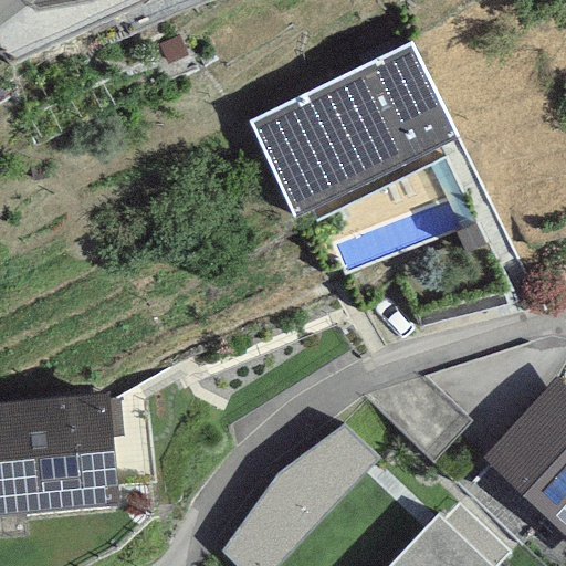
[(411,41),(247,121),(293,218),(458,138),(411,41)]
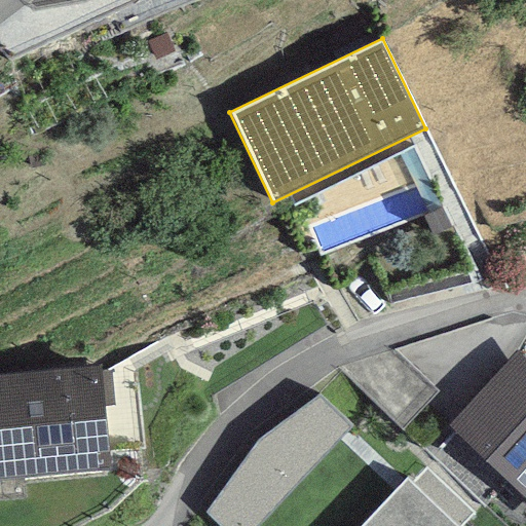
[(525,362),(515,352),(447,425),(525,498),(525,362)]
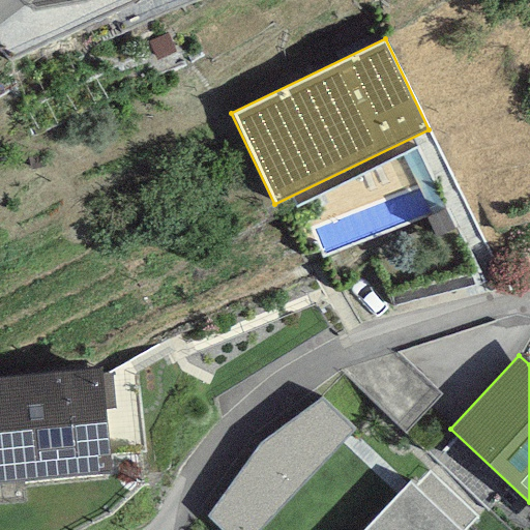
[(100,369),(0,377),(0,482),(110,473),(100,369)]
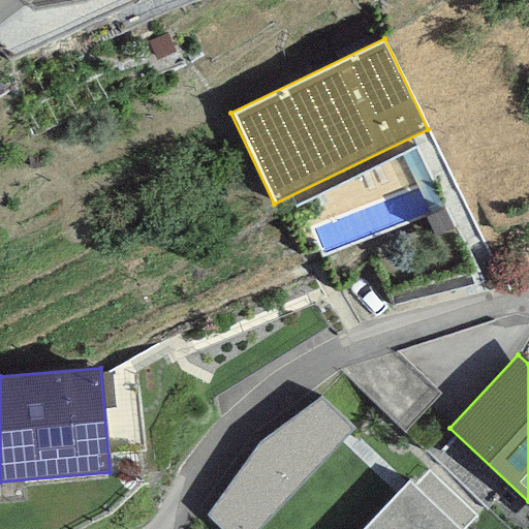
[(258,528),(355,427),(320,399),(258,440),(206,512),(222,528),(258,528)]
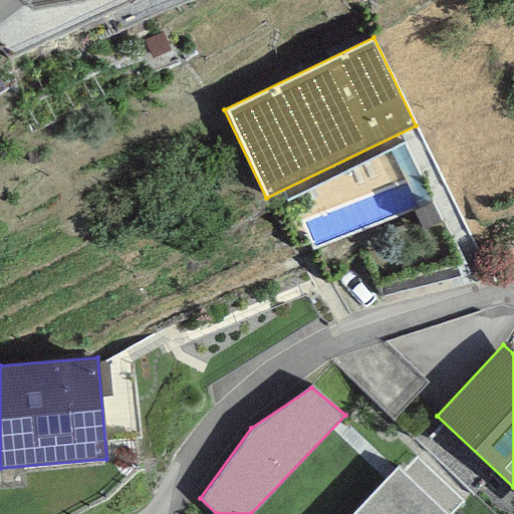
[(401,475),(395,469),(351,513),(448,513),(462,500),(417,458),(401,475)]
